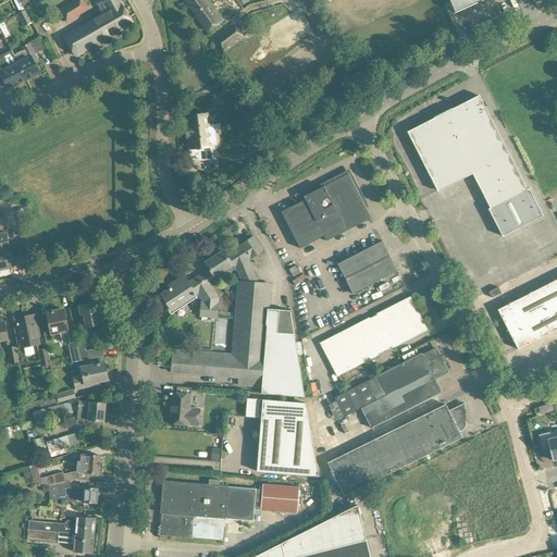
[(64,20),(66,23),(87,10),(86,8),(87,8),(83,0),(73,0),(58,10),(59,12),(58,12),(63,21),(64,20)]
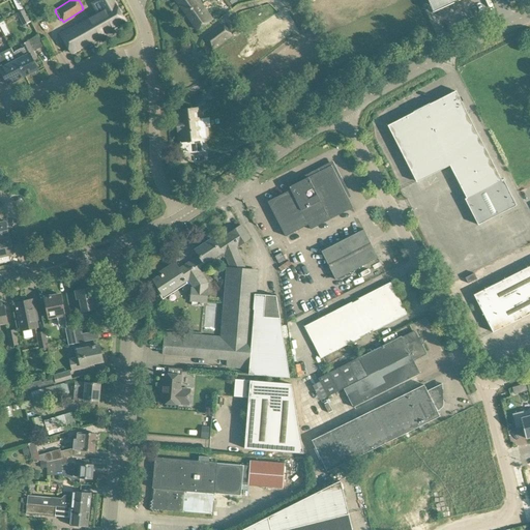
[(76,26),(61,34),(71,53),(99,37),(98,35),(109,30),(109,31),(125,22),(115,3),(115,4),(113,0),(98,0),(105,11),(77,27),(76,26)]
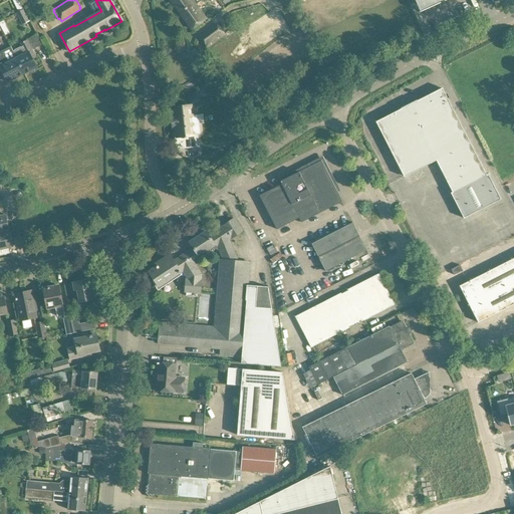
[(192,0),(168,0),(180,16),(182,15),(192,29),(206,19),(192,0)]
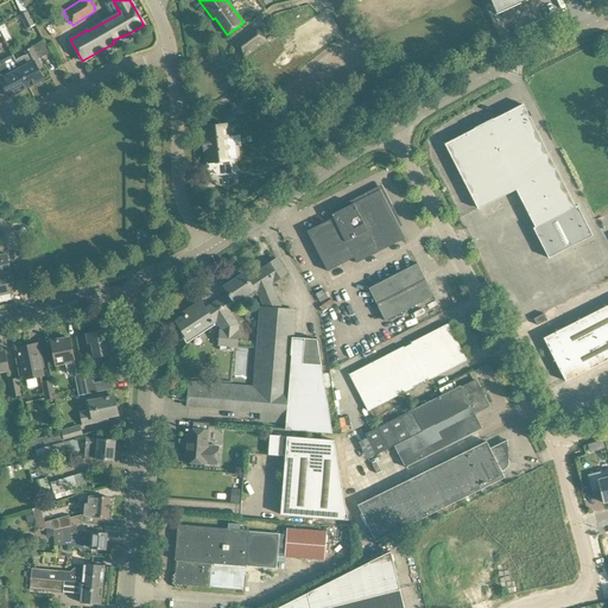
[(489,0),(493,5),(492,5),(496,14),(529,0),(489,0)]
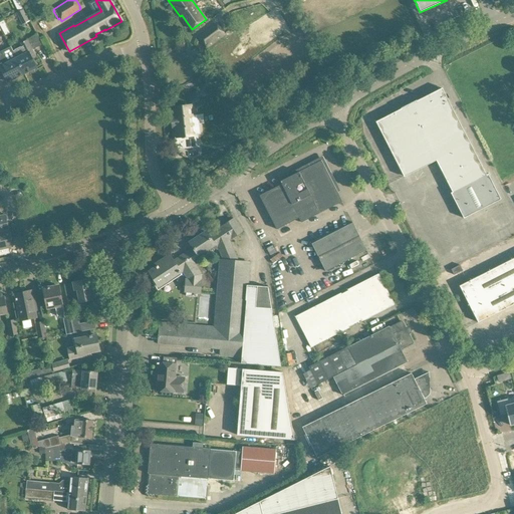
[(22,25),(29,21),(23,9),(16,13),(22,25)]
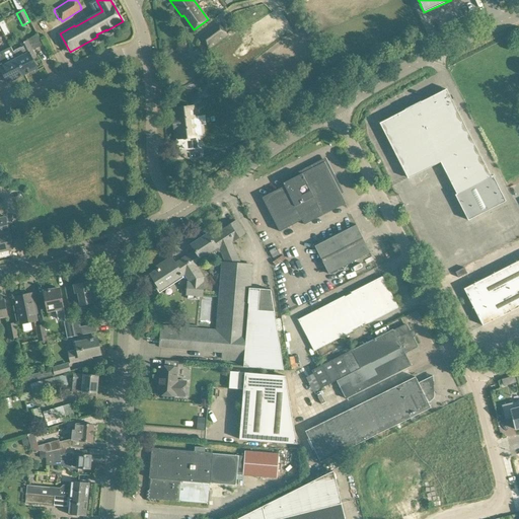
[(209,49),(226,34),(219,24),(201,39),(209,49)]
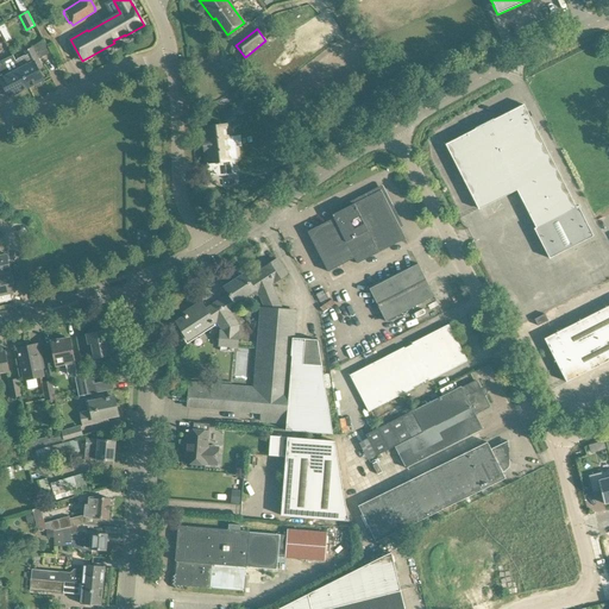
[(32,48),(25,51),(27,55),(25,56),(24,55),(17,58),(17,60),(16,61),(29,87),(43,80),(37,68),(42,66),(38,60),(50,52),(45,44),(33,49),(32,48)]
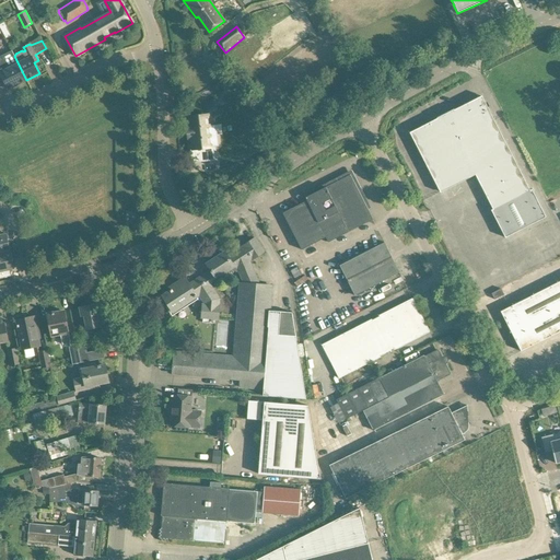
[(0,76),(2,79),(3,79),(9,89),(26,80),(14,56),(12,51),(1,56),(0,57),(0,76)]
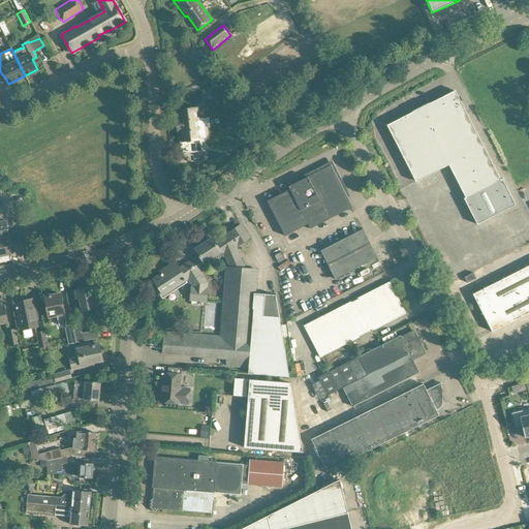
[(208,75),(212,80),(220,73),(216,69),(208,75)]
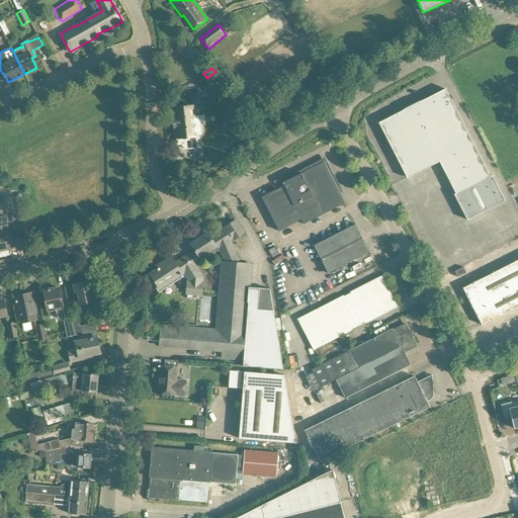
[(445,89),(423,100),(481,212),(505,200),(492,175),(491,176),(445,89)]
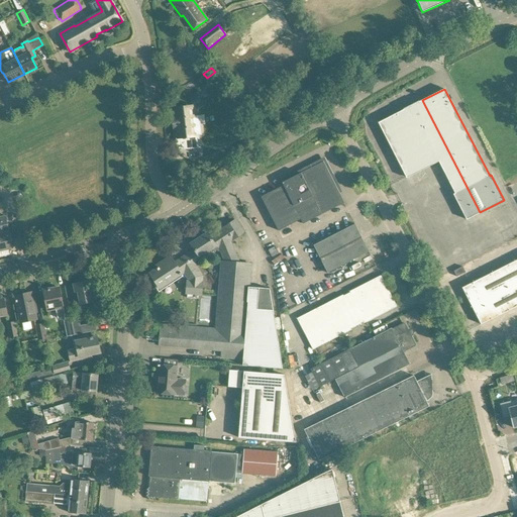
[(403,109),(400,111),(428,167),(439,161),(455,194),(453,194),(467,219),(480,212),(422,100),(419,101),(419,100),(403,109)]
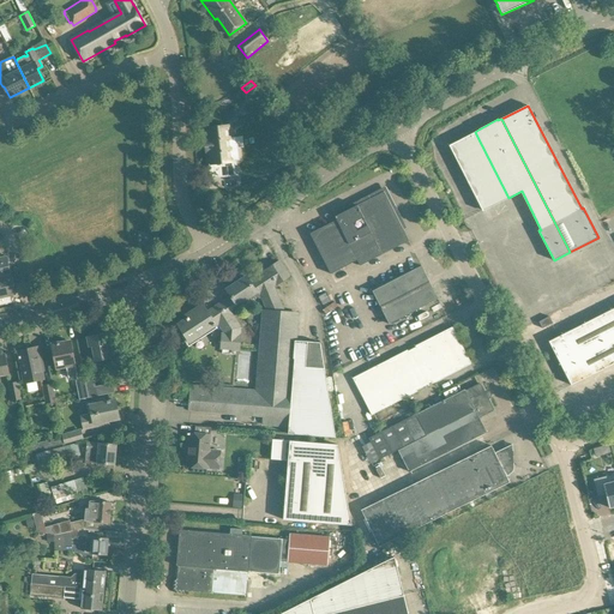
[(211,140),(209,140),(210,152),(212,152),(212,156),(210,157),(210,163),(223,162),(226,178),(238,176),(235,161),(241,160),(240,148),(232,149),(229,127),(210,130),(211,140)]
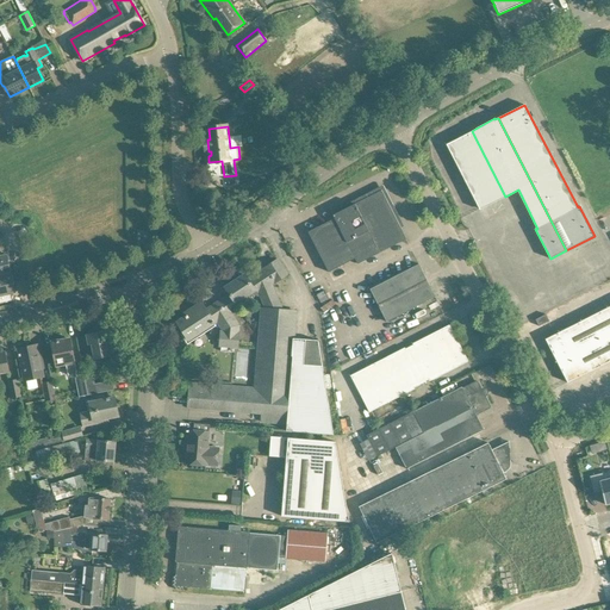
[(505,197),(472,131),(447,144),(480,210),(505,197)]
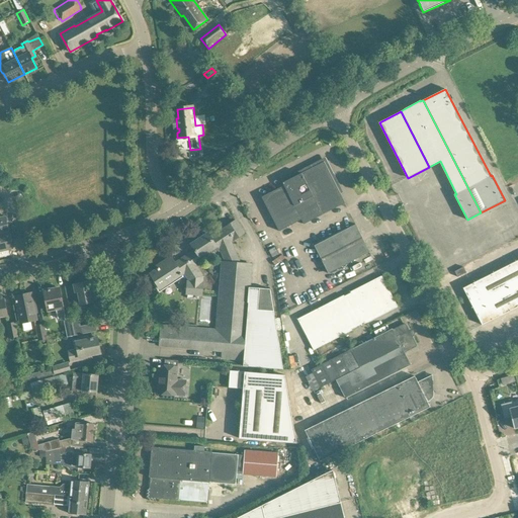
[(261,197),(266,206),(279,231),(301,220),(304,224),(345,202),(324,162),(282,182),(284,185),(261,197)]
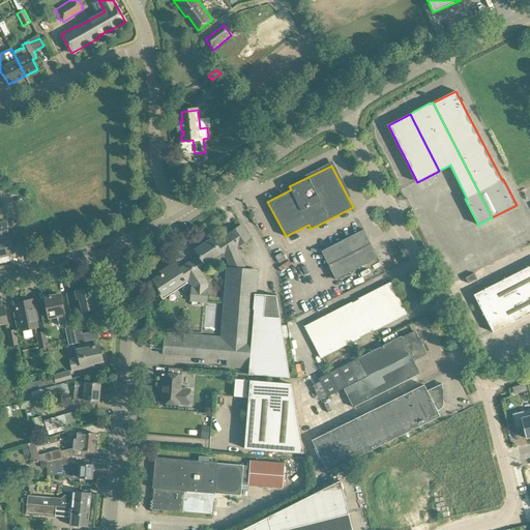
[(0,239),(9,238),(6,222),(0,223),(0,239)]
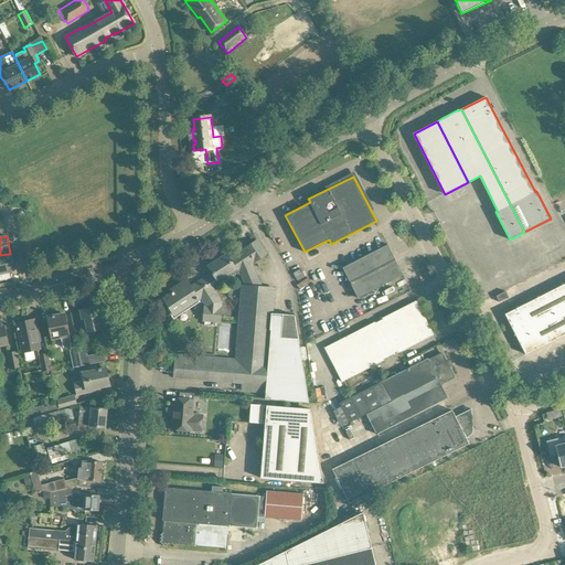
[(226,255),(209,266),(219,281),(237,268),(240,272),(240,270),(243,278),(256,273),(252,264),(266,254),(257,241),(246,248),(247,251),(231,262),(226,255)]
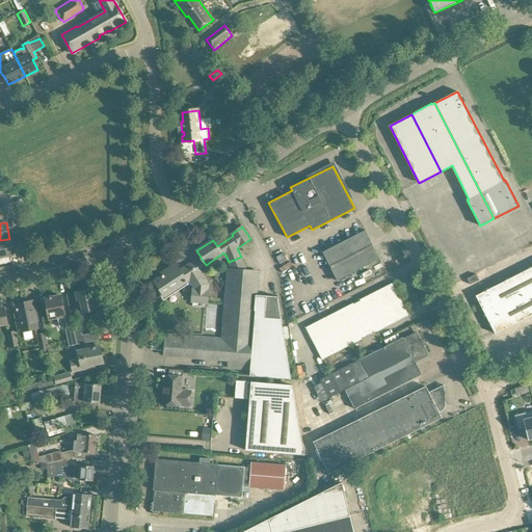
[(365,231),(355,235),(322,251),(337,281),(379,259),(365,231)]
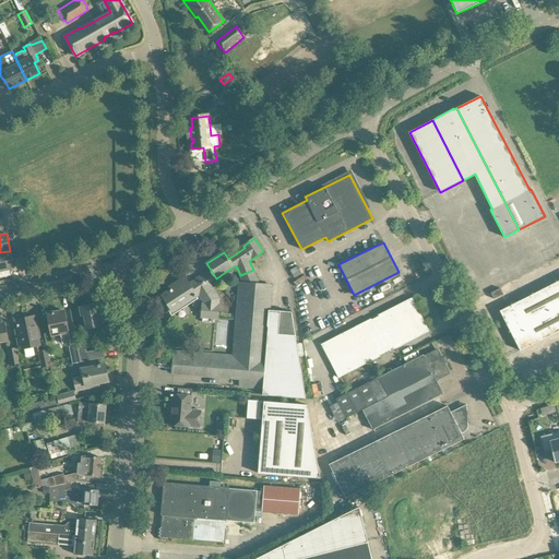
[(0,277),(11,275),(10,270),(14,268),(10,251),(0,252),(0,277)]
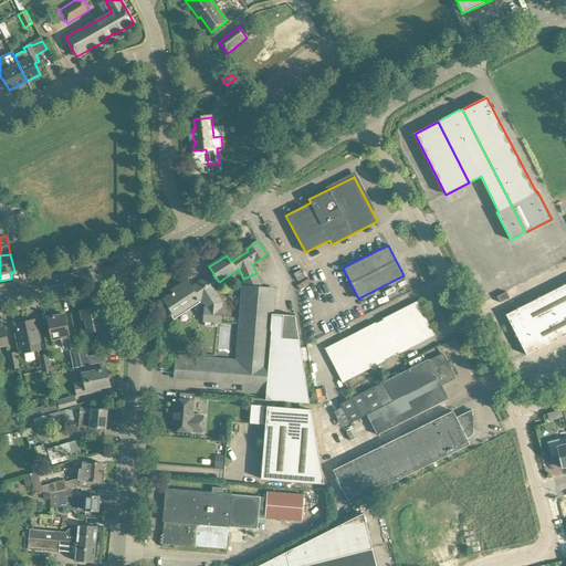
[(257,273),(243,279),(247,287),(242,286),(241,304),(240,324),(237,360),(269,364),(266,394),(266,400),(308,404),(303,366),(302,359),(295,316),(273,314),(274,289),(262,289),(257,273)]
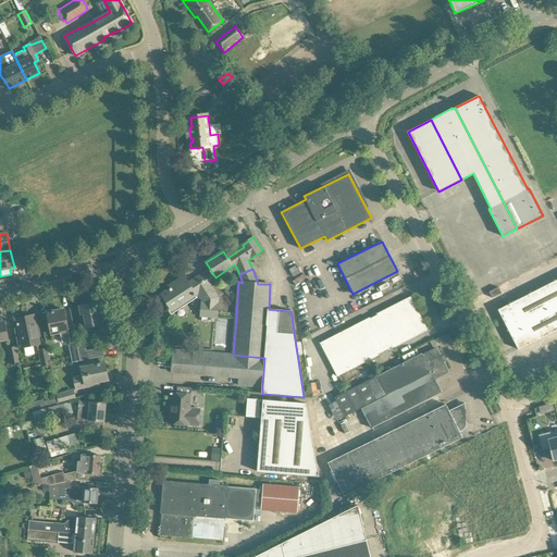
[(202,274),(188,284),(196,295),(199,293),(206,304),(202,304),(201,317),(217,318),(218,305),(217,305),(218,297),(209,283),(202,274)]
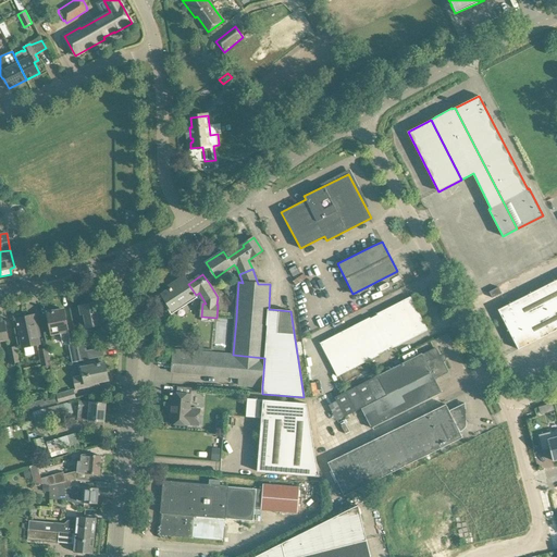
[(173,310),(182,305),(180,301),(193,294),(195,296),(196,295),(188,284),(184,276),(169,286),(170,287),(169,288),(170,289),(162,295),(173,310)]
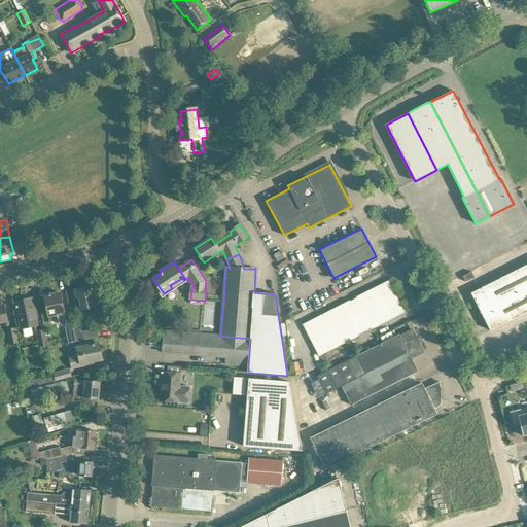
[(526,265),(477,290),(473,299),(490,330),(526,311),(526,265)]
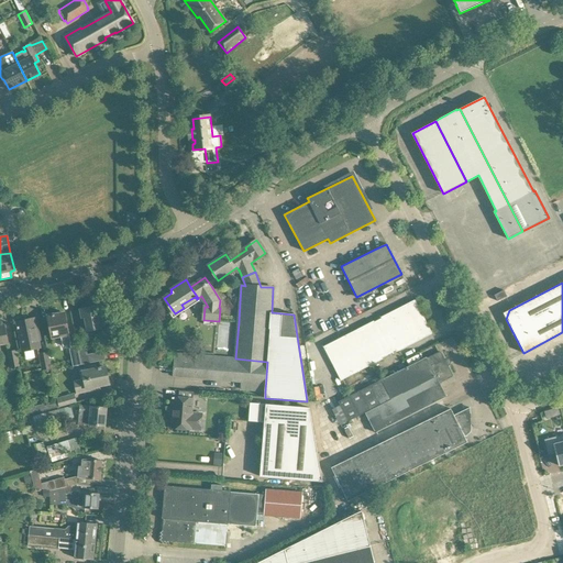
[(507,296),(504,290),(494,295),(497,301),(507,296)]
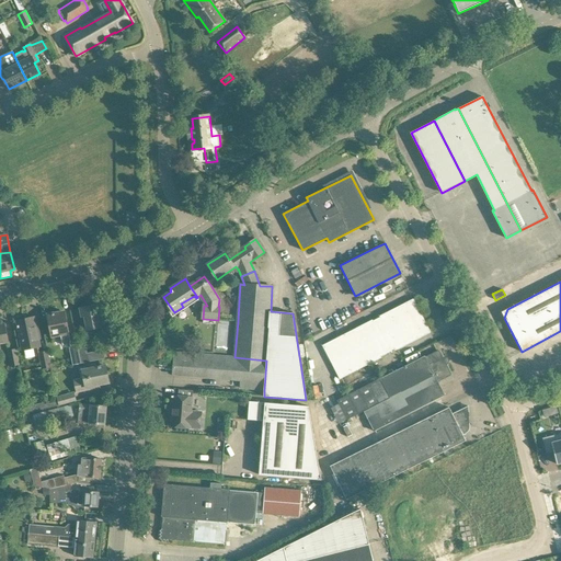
[(413,299),(403,304),(379,316),(380,318),(374,321),(373,320),(322,345),(340,379),(381,358),(381,356),(390,352),(391,353),(431,332),(413,299)]
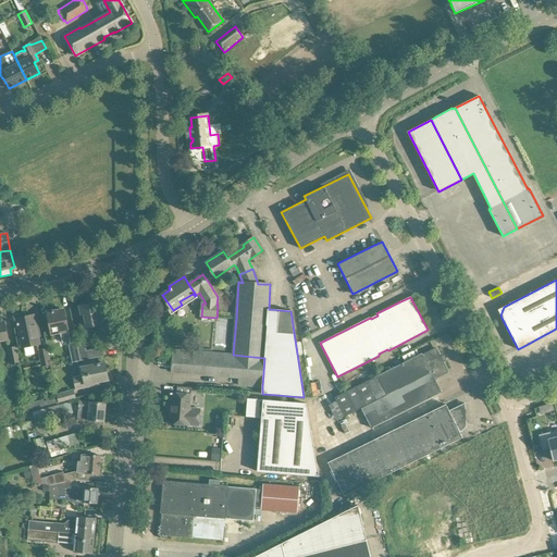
[(78,306),(81,316),(84,314),(86,327),(96,325),(98,333),(104,332),(100,310),(98,311),(96,301),(78,306)]
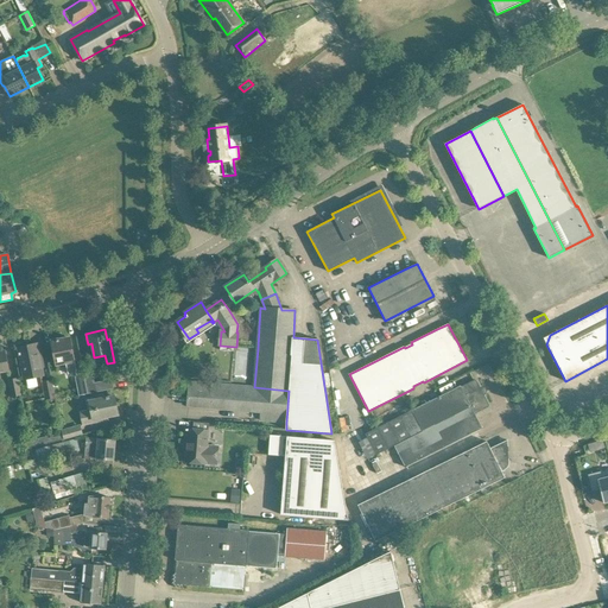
[(51,341),(54,353),(56,365),(65,362),(68,374),(76,372),(70,337),(58,340),(58,339),(51,341)]
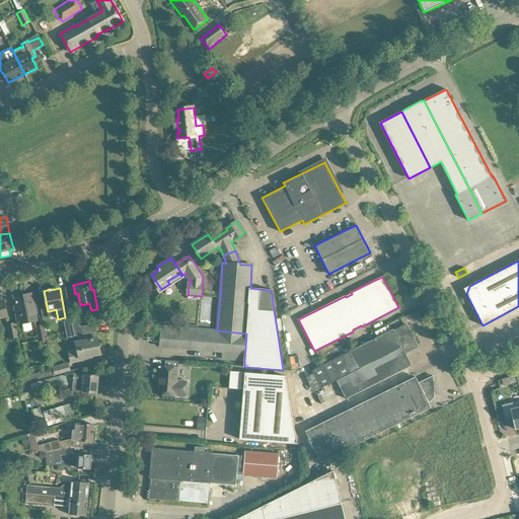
[(15,297),(16,301),(20,323),(36,320),(31,294),(15,297)]
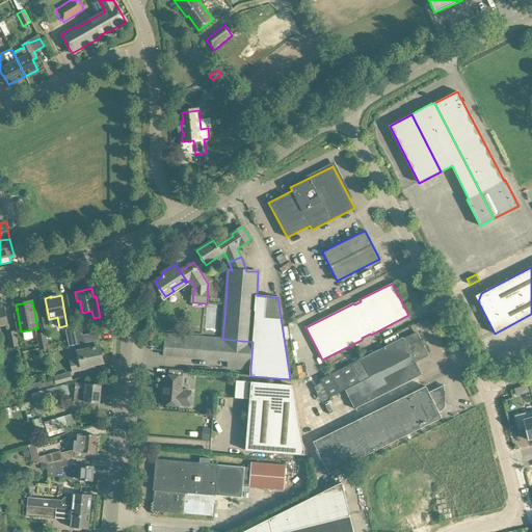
[(98,331),(83,335),(81,325),(74,327),(77,345),(83,343),(100,340),(98,331)]
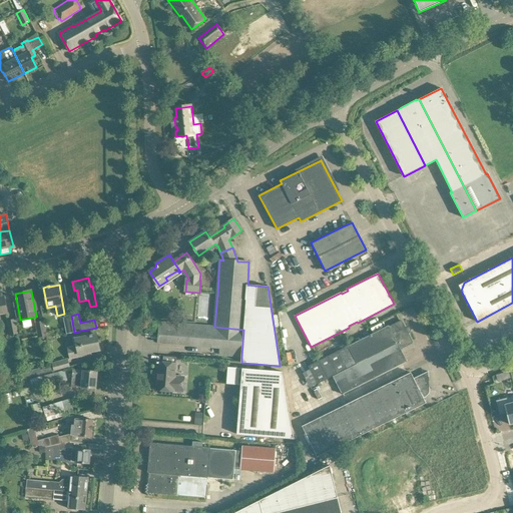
[(66,334),(74,333),(71,316),(63,317),(66,334)]
